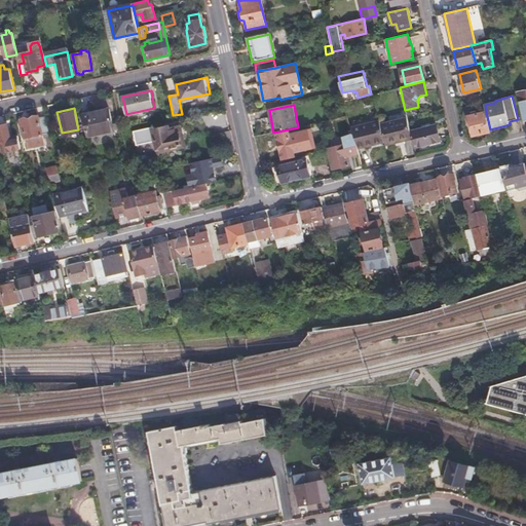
[(88,110),(82,111),(88,140),(114,134),(110,109),(89,113),(88,110)]
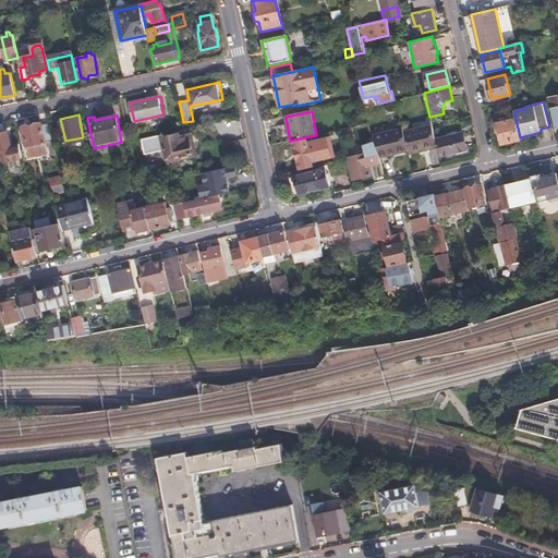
[(501,143),(521,140),(520,137),(516,119),(497,124),(500,135),(498,136),(499,142),(501,141),(501,143)]
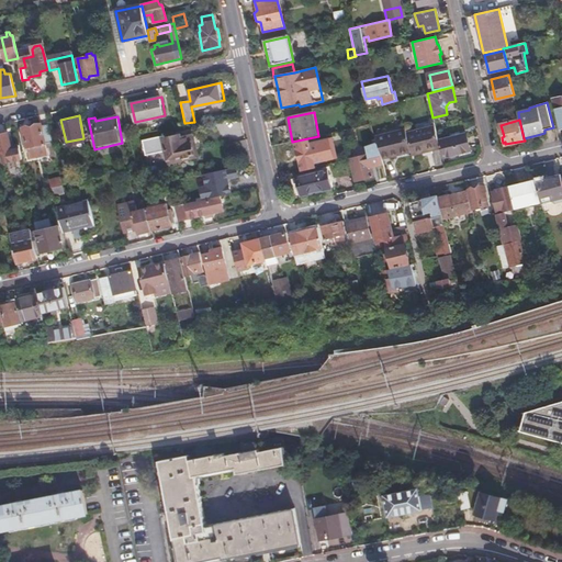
[(52,138),(47,121),(29,125),(30,130),(22,131),(29,157),(48,153),(45,139),(52,138)]
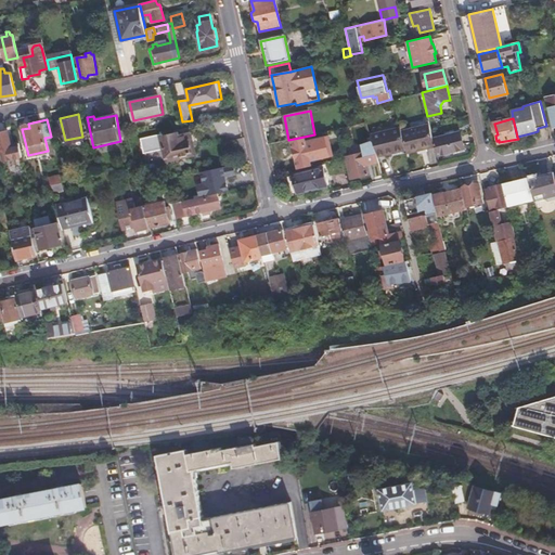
[(405,149),(407,153),(435,146),(433,138),(429,125),(401,130),(405,149)]
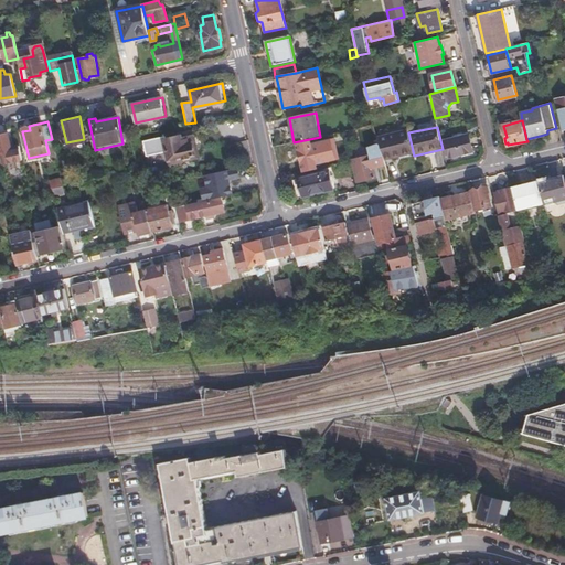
[(383,159),(413,151),(408,132),(407,130),(376,137),(383,159)]
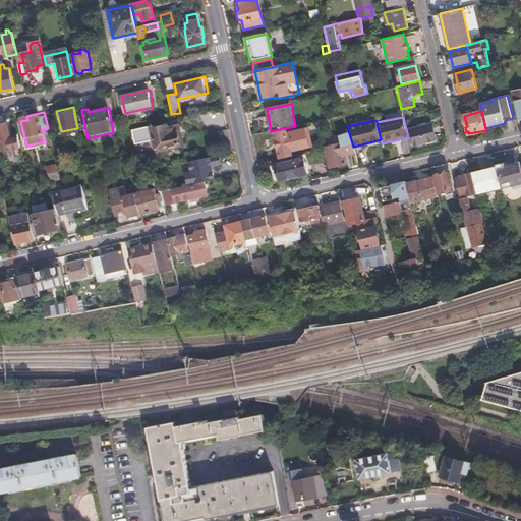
[(0,123),(0,143),(1,147),(1,149),(20,145),(17,132),(10,134),(7,122),(0,123)]
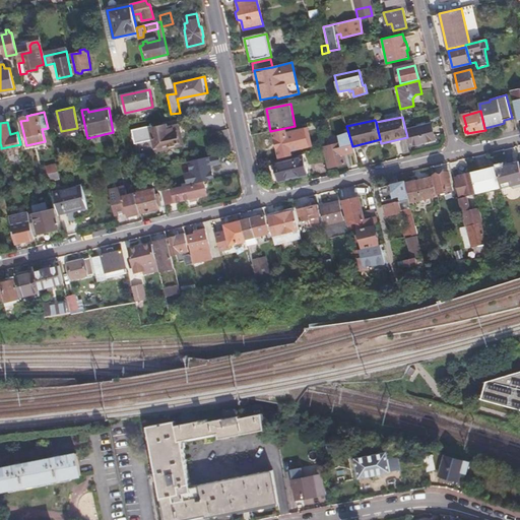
[(167,145),(154,147),(155,152),(184,146),(178,122),(168,124),(169,129),(172,128),(174,133),(177,133),(179,142),(177,142),(177,146),(170,147),(167,147),(167,145)]
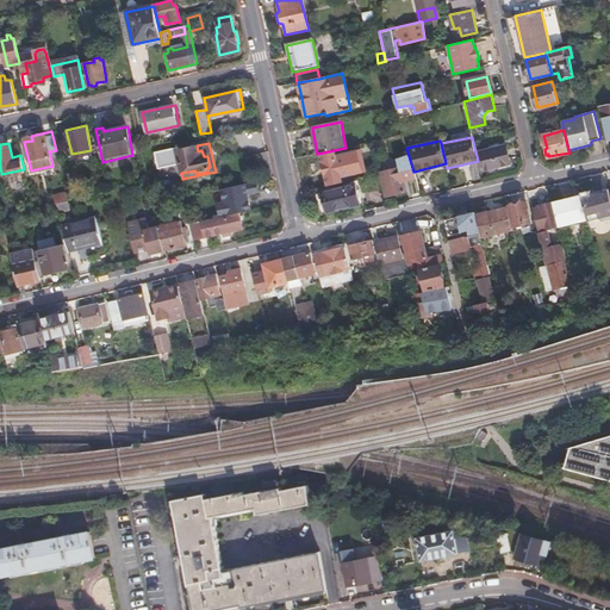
[(197,145),(178,150),(155,155),(159,169),(180,165),(181,173),(195,170),(195,173),(199,173),(207,172),(207,167),(210,167),(207,156),(204,156),(201,150),(198,151),(197,145)]
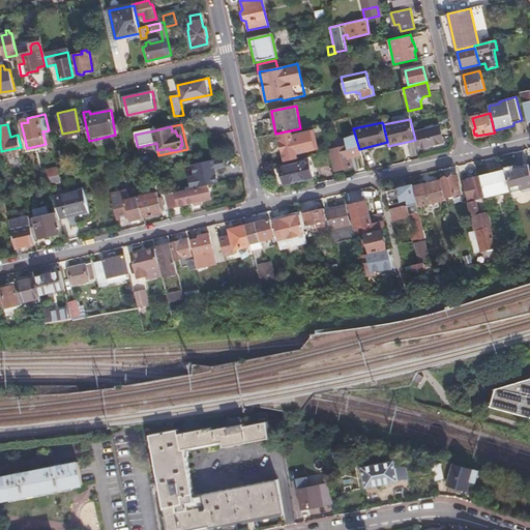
[(415,140),(417,147),(443,142),(439,126),(413,131),(415,140)]
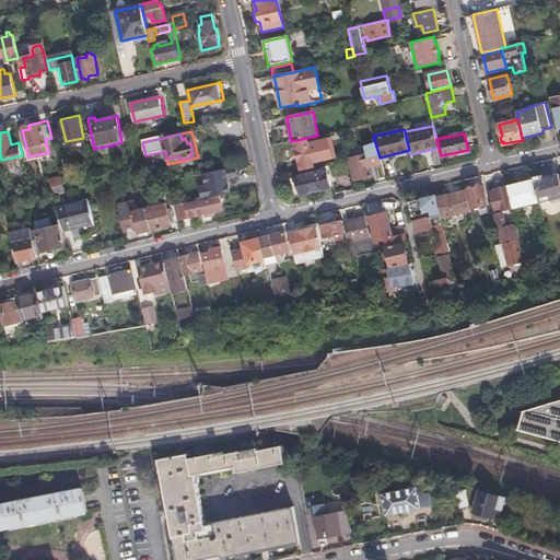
[(331,138),(310,143),(314,162),(336,156),(331,138)]
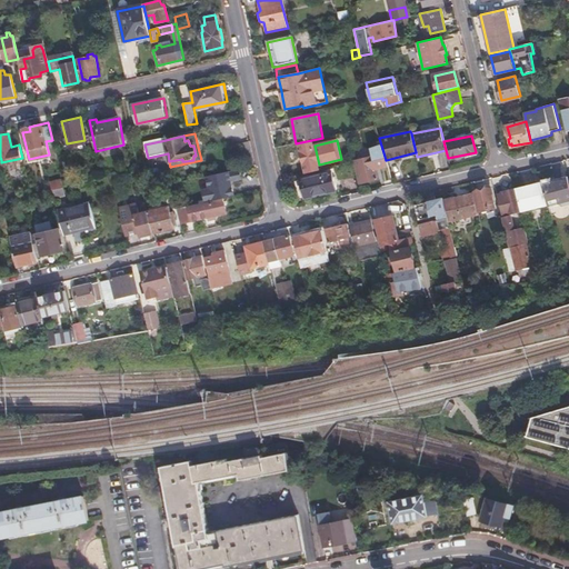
[(380,167),(379,161),(378,157),(373,158),(373,157),(357,160),(361,183),(378,180),(376,168),(380,167)]
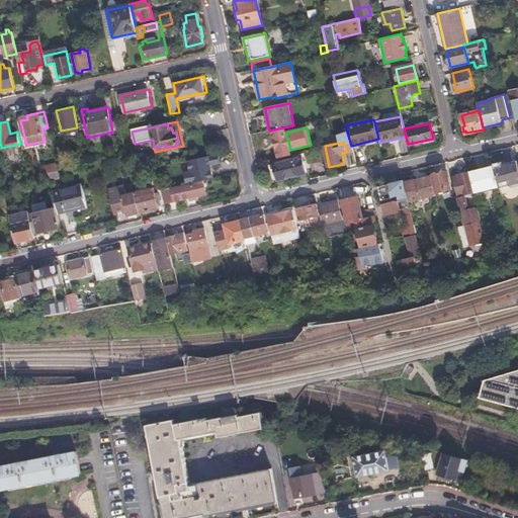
[(218,154),(187,160),(190,172),(184,173),(187,185),(202,181),(212,179),(209,165),(220,163),(218,154)]
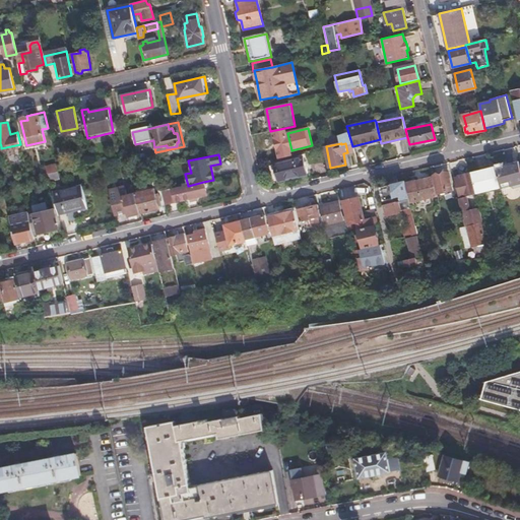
[(351,171),(359,169),(355,156),(348,158),(351,171)]
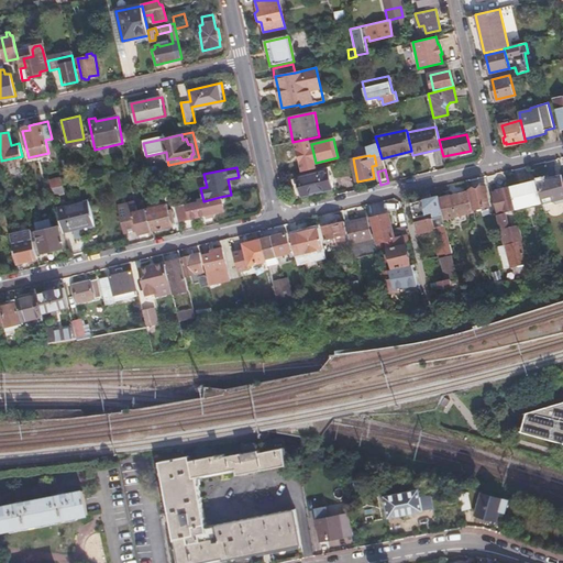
[(329,170),(302,176),(296,178),(298,185),(300,195),(333,187),(329,170)]
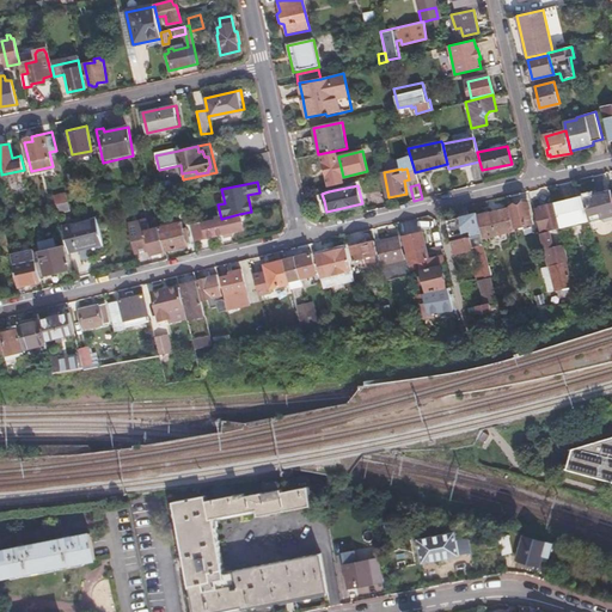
[(611,196),(611,195),(611,191),(595,196),(593,194),(592,191),(582,194),(583,195),(588,219),(591,226),(601,224),(606,226),(611,224),(611,196)]
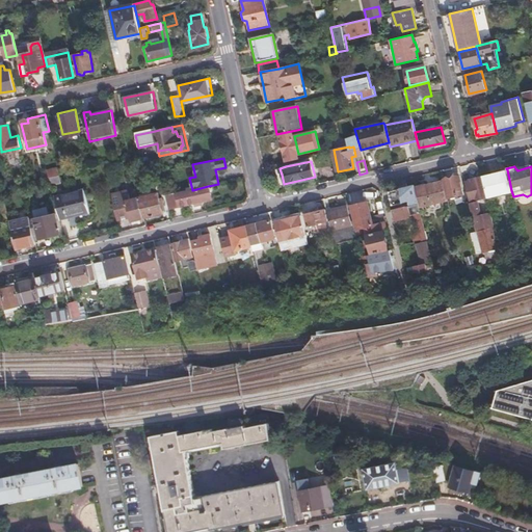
[(48,169),(49,177),(57,175),(59,175),(57,167),(48,169)]
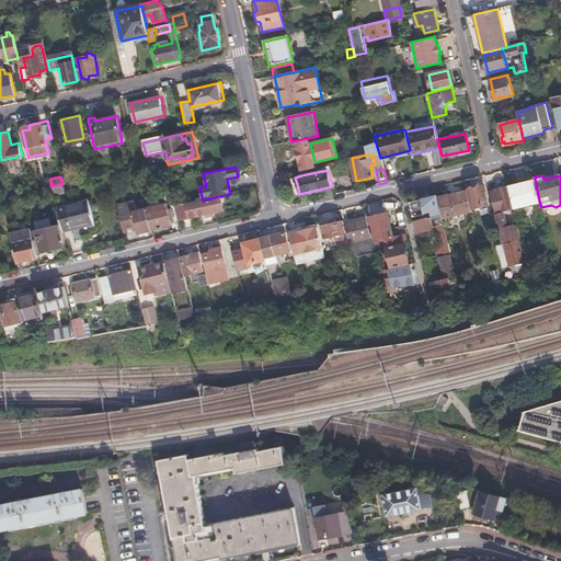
[(539,201),(535,179),(511,185),(516,206),(539,201)]
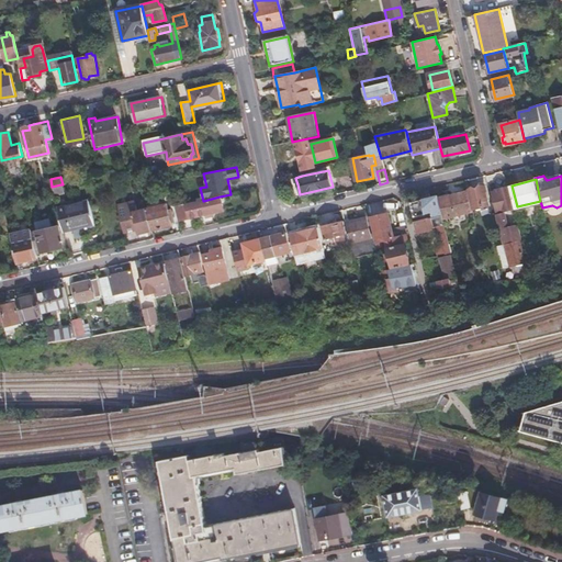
[(475,187),(471,188),(471,190),(469,190),(473,209),(490,205),(485,186),(476,188),(475,187)]
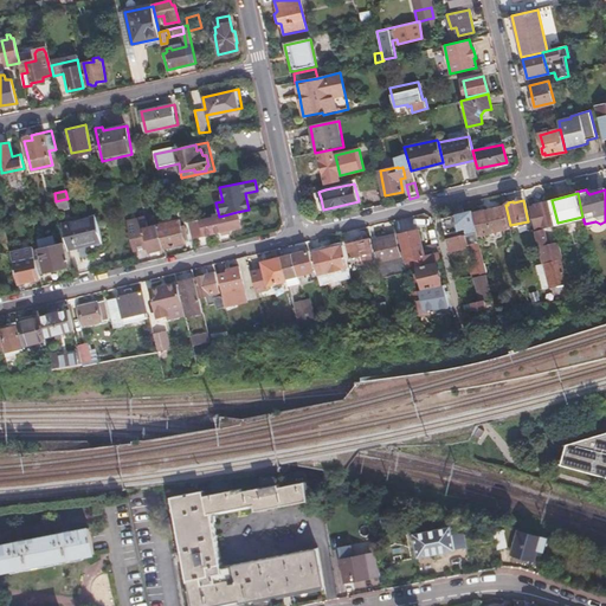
[(548,202),(536,205),(536,207),(530,208),(543,262),(543,263),(548,287),(563,283),(558,259),(561,259),(558,242),(546,245),(542,227),(553,225),(548,202)]
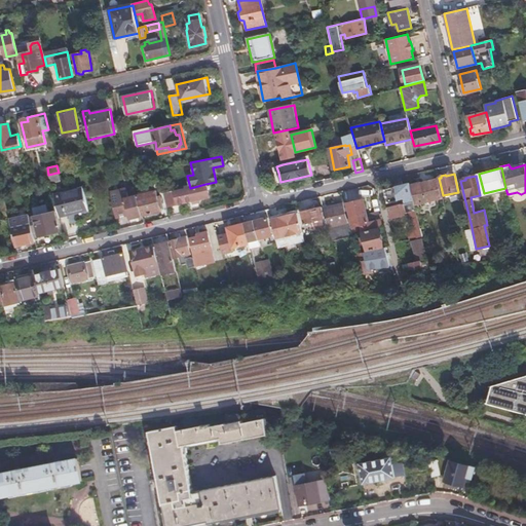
[(443,198),(438,179),(421,184),(421,182),(410,185),(414,201),(416,210),(421,209),(420,203),(443,198)]
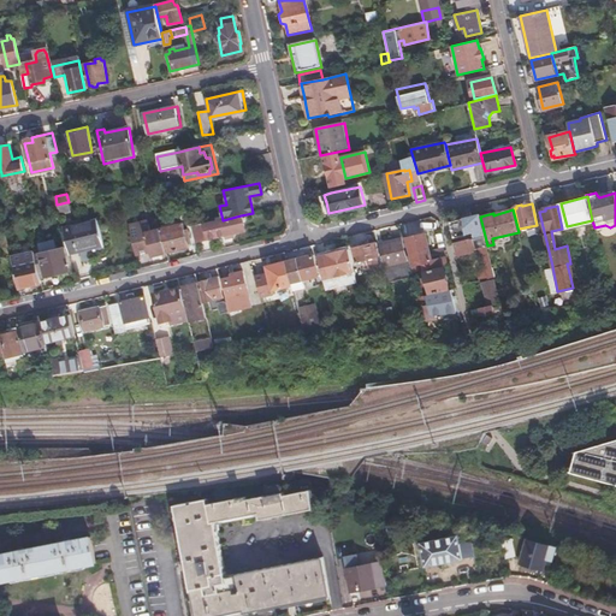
[(223,220),(191,227),(195,242),(224,235),(225,237),(232,236),(232,234),(244,231),(241,215),(223,220)]
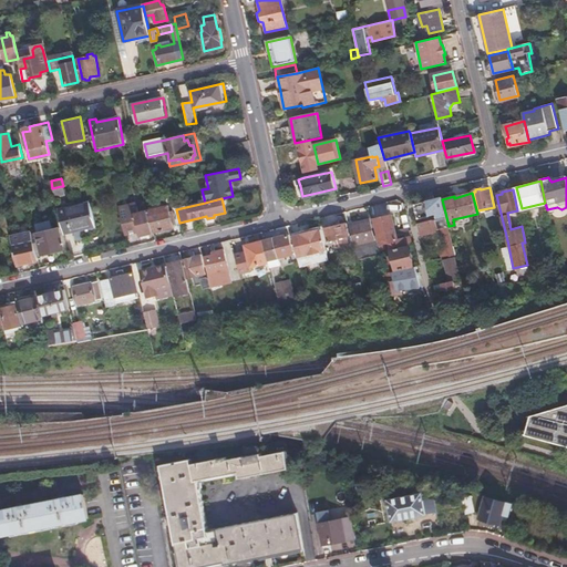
[(442,199),(441,198),(415,204),(419,218),(433,215),(435,219),(445,217),(446,217),(442,199)]
